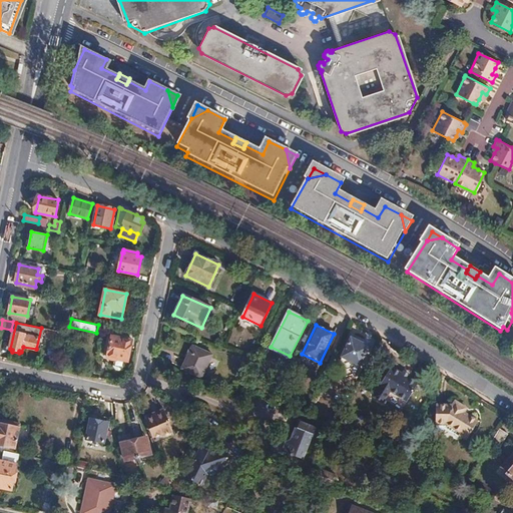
[(127,361),(132,341),(109,336),(106,349),(109,350),(107,357),(109,360),(113,361),(116,361),(119,359),(124,360),(127,361)]
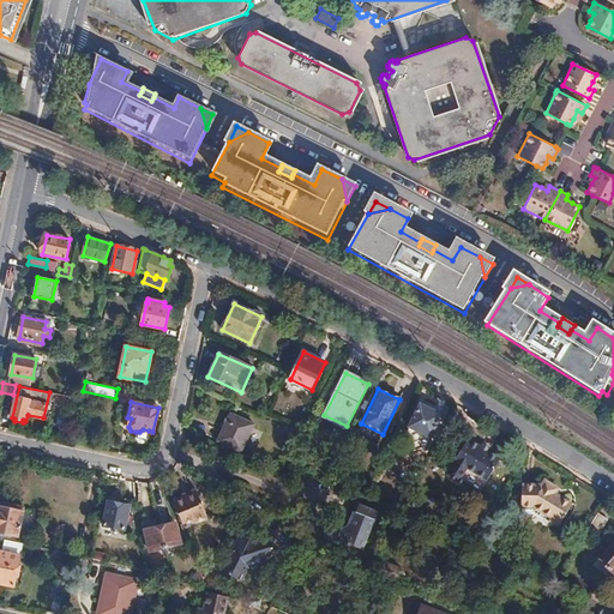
[(431,438),(441,415),(420,404),(409,427),(431,438)]
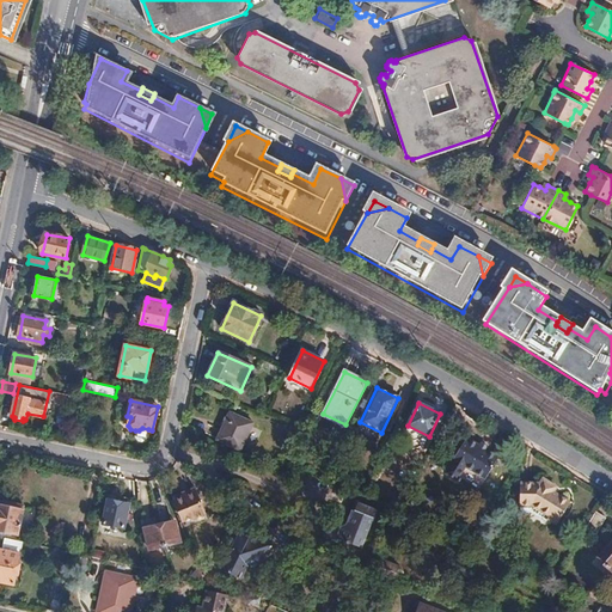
[(216,440),(239,451),(252,423),(230,412),(216,440)]
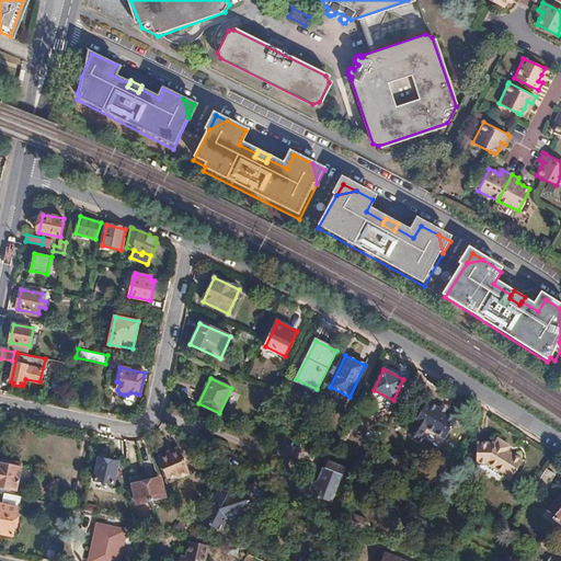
[(134,402),(136,393),(130,392),(127,395),(124,395),(123,400),(125,403),(129,404),(134,402)]
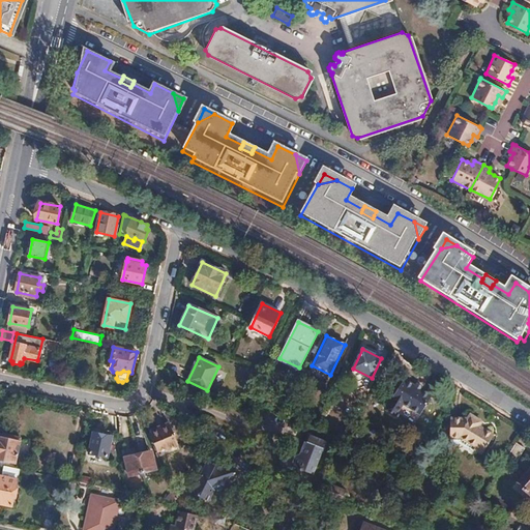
[(418,414),(430,395),(402,377),(386,403),(383,408),(382,408),(393,414),(401,403),(418,414)]
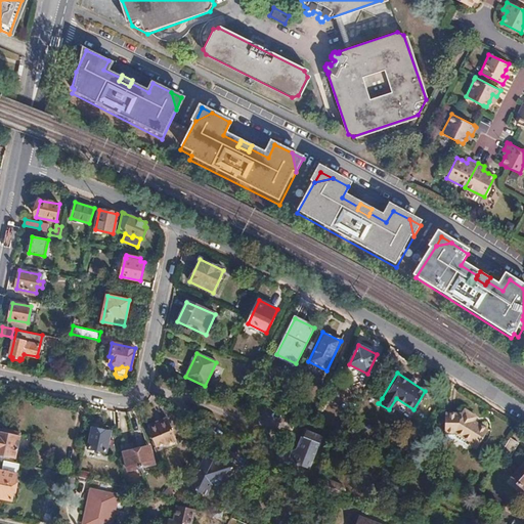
[(478,448),(490,430),(474,419),(476,415),(467,408),(464,413),(447,412),(445,434),(448,437),(454,438),(456,437),(469,445),(470,443),(478,448)]
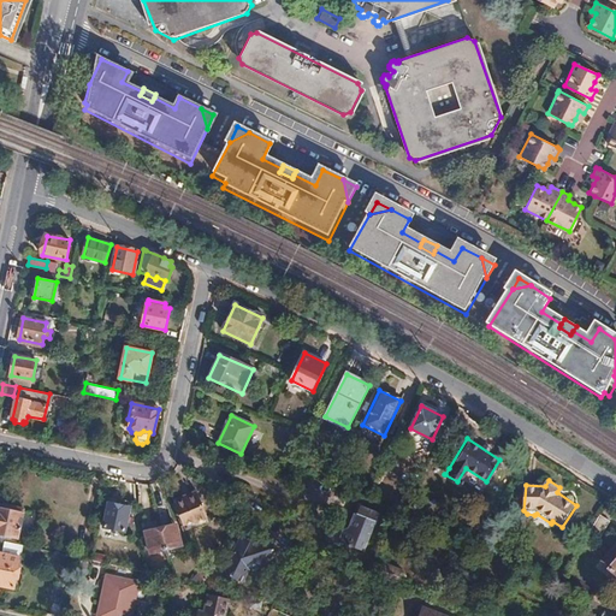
[(193,502),(177,508),(184,527),(195,523),(195,525),(207,520),(199,496),(191,498),(193,502)]
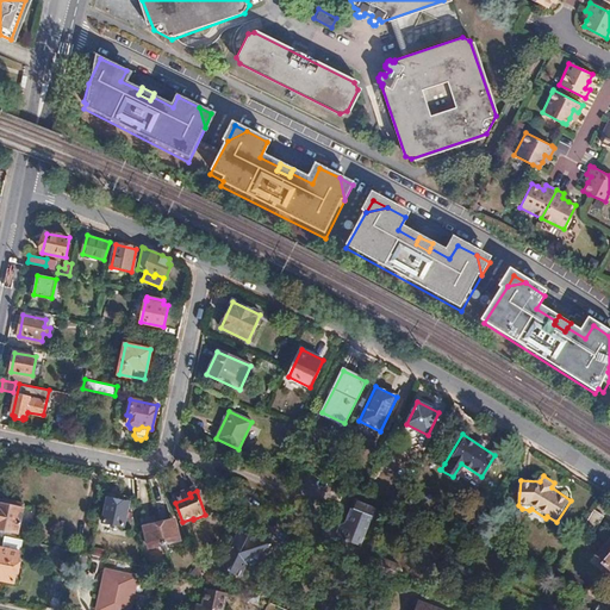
[(0,528),(17,531),(23,504),(5,500),(4,504),(0,503),(0,528)]
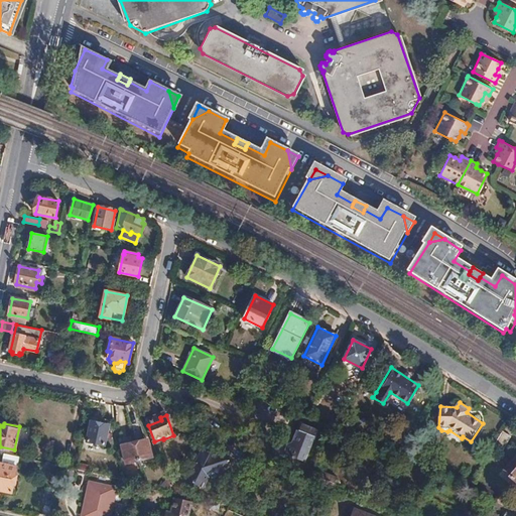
[(109,426),(92,423),(88,442),(105,445),(109,426)]
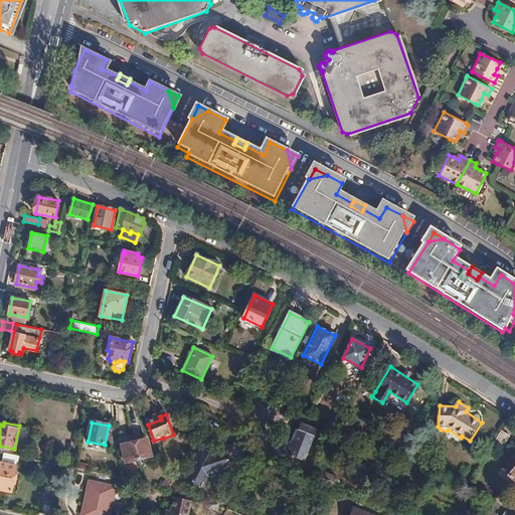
[(297,441),(304,424),(300,423),(292,443),(297,441)]
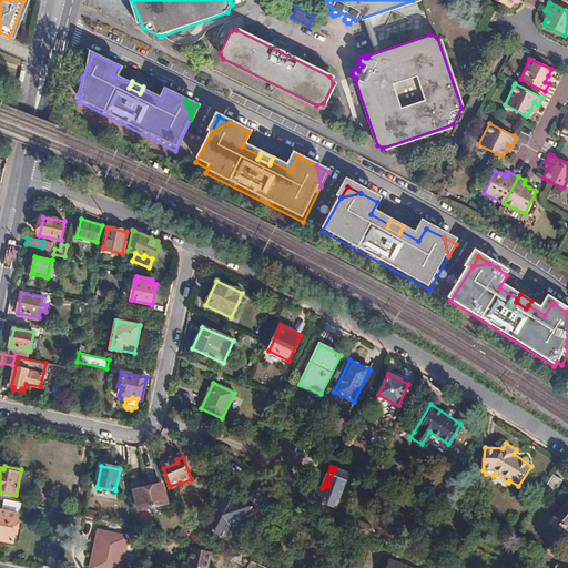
[(335,509),(351,475),(335,468),(327,486),(322,488),(318,489),(314,500),(335,509)]
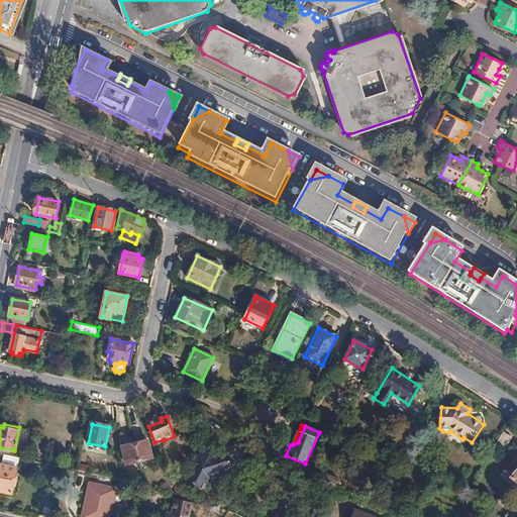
[(504,450),(512,436),(504,431),(495,445),(504,450)]
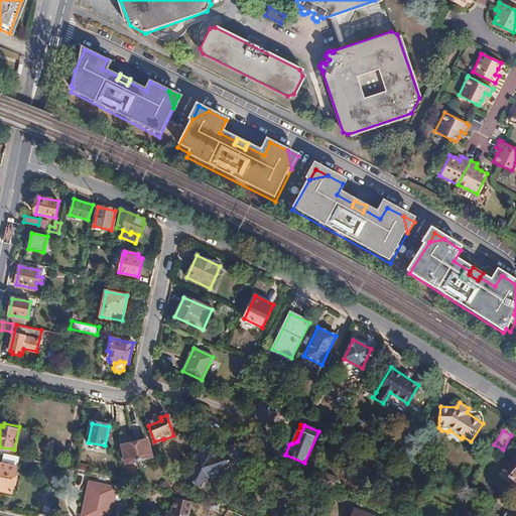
[(148,440),(122,445),(125,464),(151,459),(148,440)]
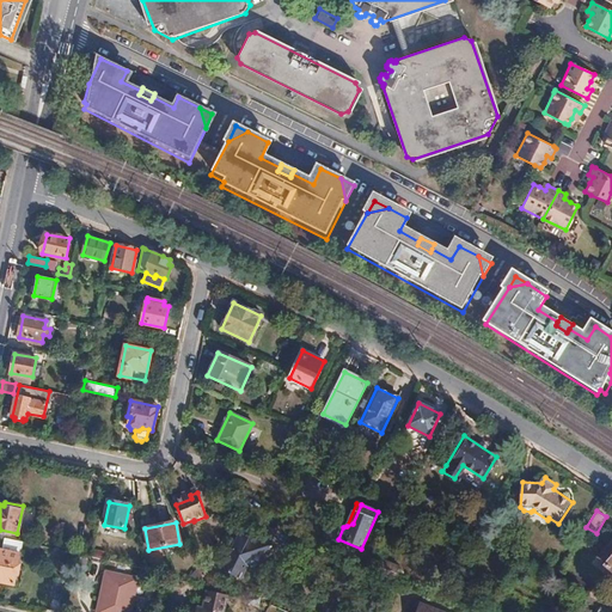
[(16,540),(17,533),(0,530),(0,537),(8,539),(16,540)]
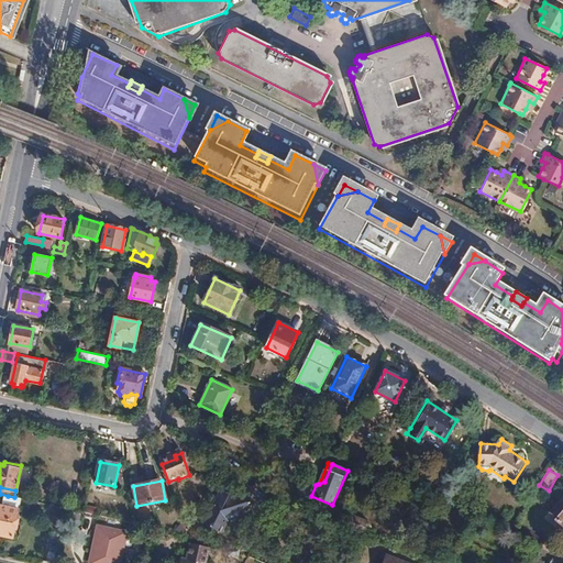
[(229,514),(242,510),(243,514),(252,510),(246,495),(234,498),(233,495),(221,488),(202,523),(219,532),(229,514)]
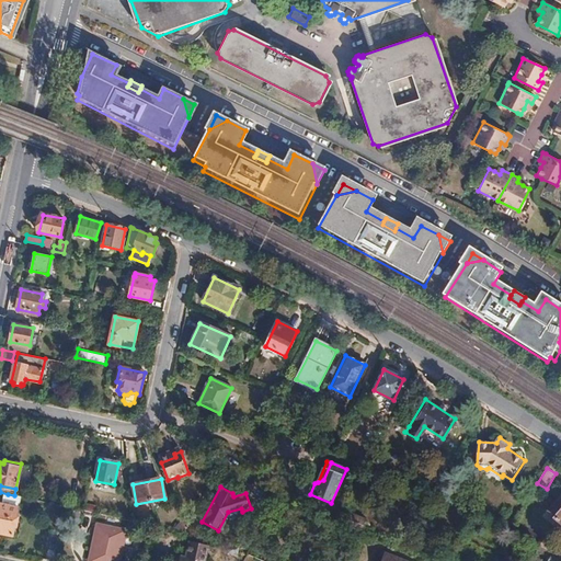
[(12,536),(21,496),(14,495),(8,494),(6,505),(0,504),(0,537),(1,534),(12,536)]
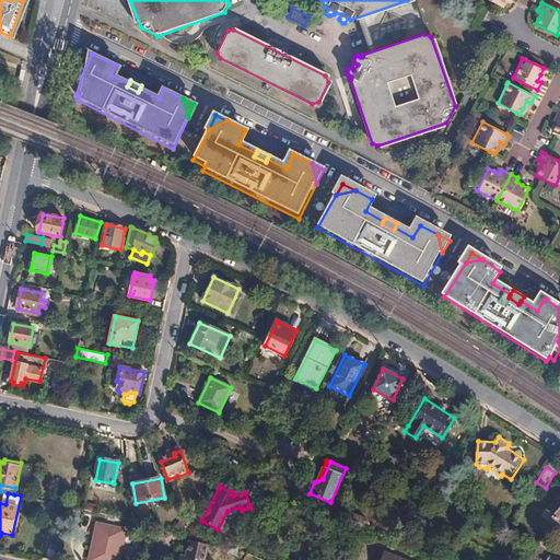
[(229,517),(242,513),(242,511),(241,508),(228,511),(218,529),(222,532),(229,517)]
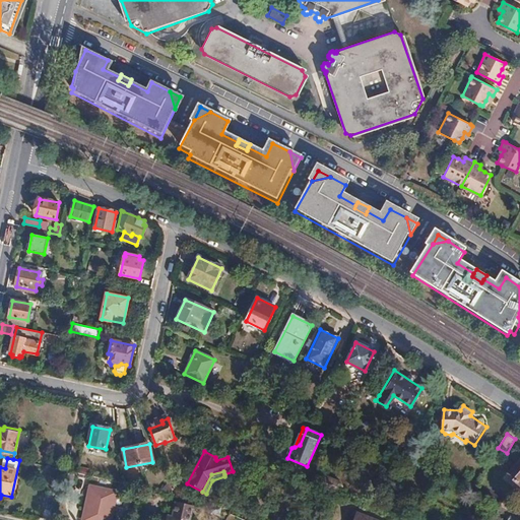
[(337,483),(322,476),(318,486),(333,493),(337,483)]
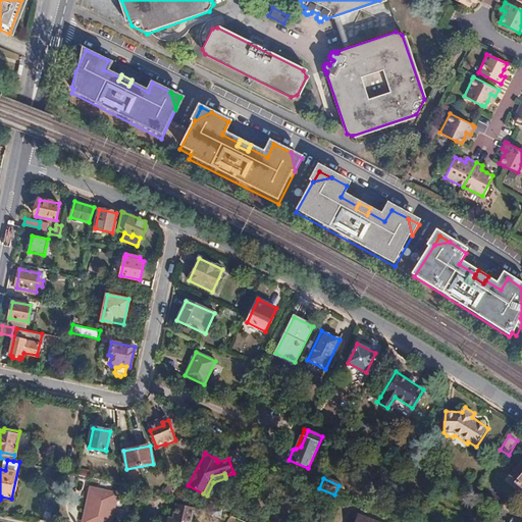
[(172,497),(167,482),(159,493),(172,497)]
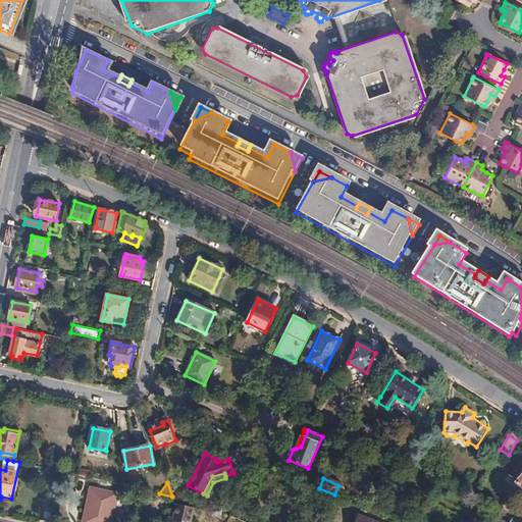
[(110,521),(116,496),(91,490),(83,521),(110,521)]
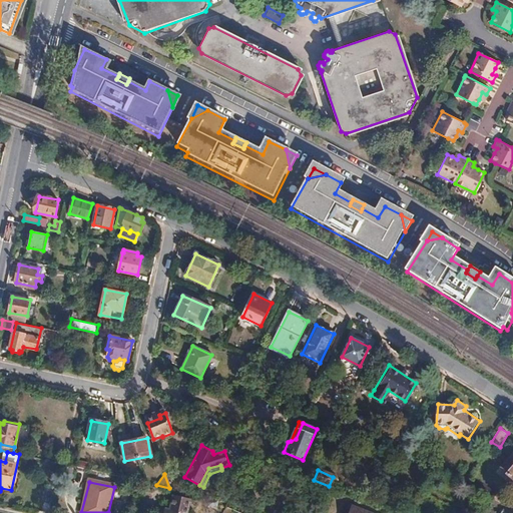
[(512,502),(497,493),(494,498),(512,509),(512,502)]
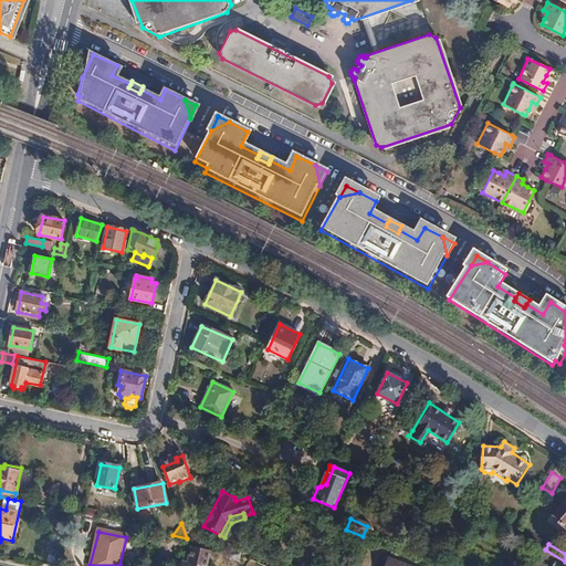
[(179,565),(205,565),(209,549),(190,545),(186,563),(180,562),(179,565)]
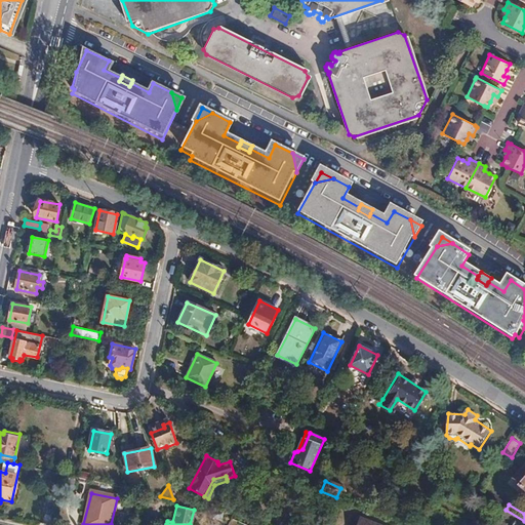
[(524,524),(524,521),(505,511),(502,516),(513,522),(512,524),(524,524)]
